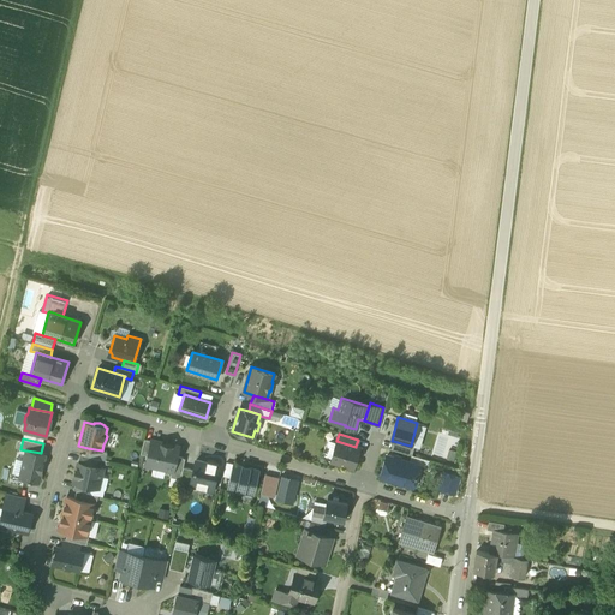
[(151,441),(144,440),(141,454),(148,457),(151,441)]
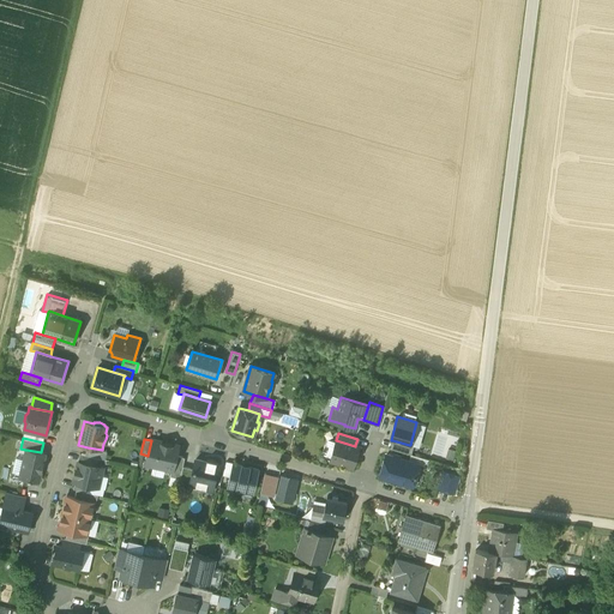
[(174,445),(151,440),(148,456),(145,464),(172,470),(173,470),(175,456),(178,450),(174,445)]
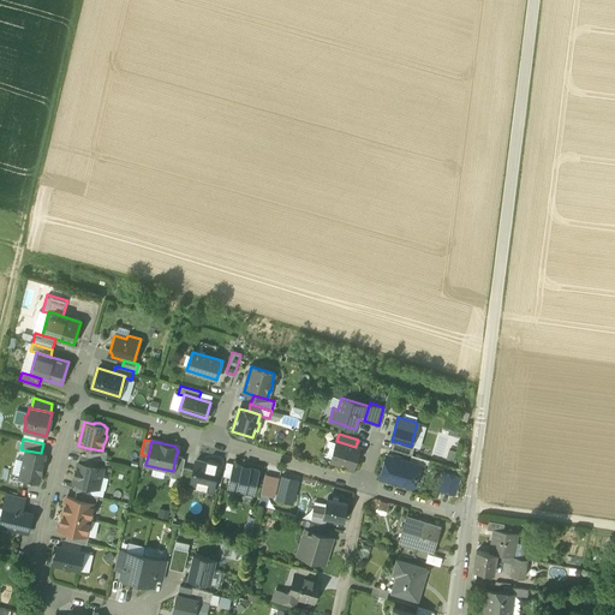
[(356,447),(336,441),(330,461),(353,467),(359,447),(356,446),(356,447)]
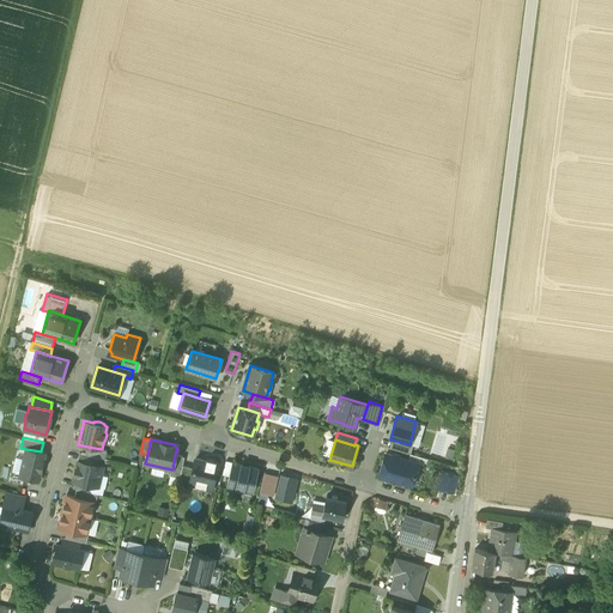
[(408,444),(392,439),(389,448),(410,454),(413,445),(410,444),(408,444)]
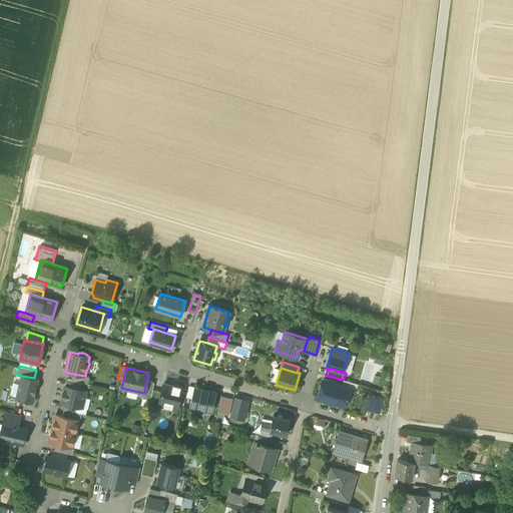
[(85,376),(73,374),(71,380),(84,383),(87,384),(89,377),(85,376)]
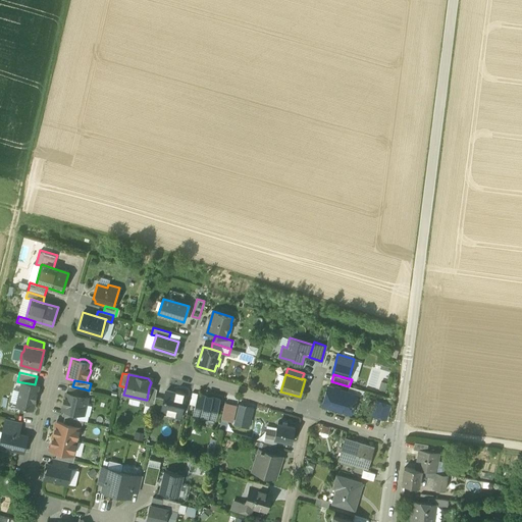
[(35,384),(22,382),(21,382),(16,405),(23,407),(23,408),(25,408),(25,407),(33,409),(38,385),(35,384)]
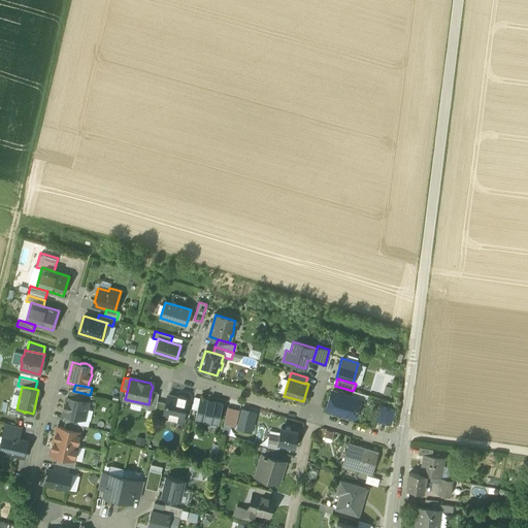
[(73,391),(69,391),(68,397),(86,401),(87,394),(73,391)]
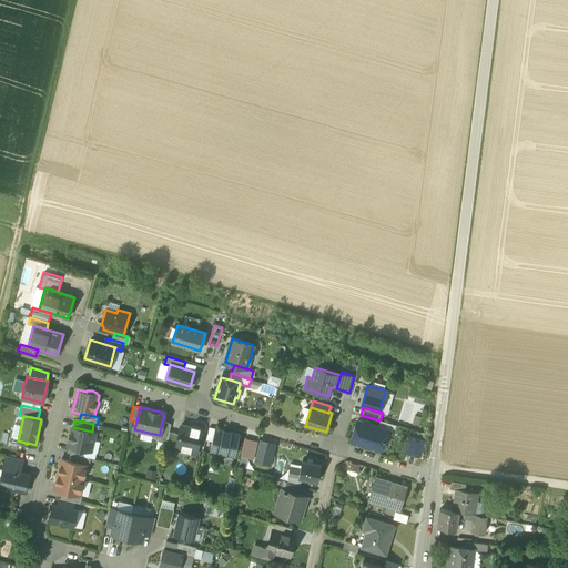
[(387,429),(357,421),(352,439),(381,448),(387,429)]
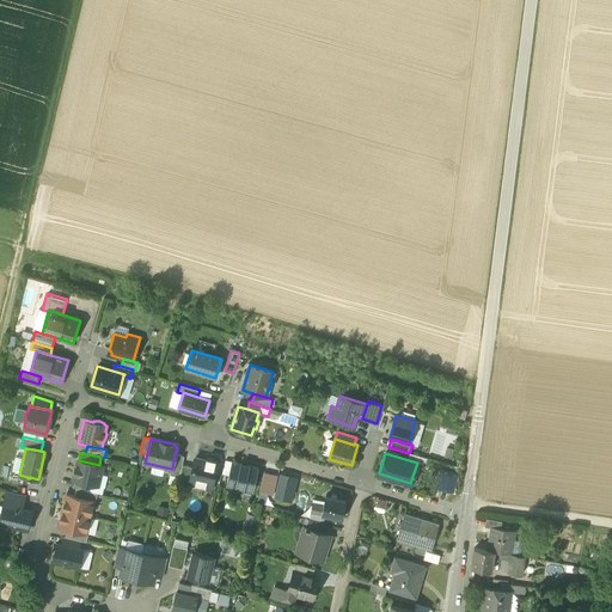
[(184,457),(175,454),(172,469),(171,469),(170,475),(179,477),(182,465),(184,457)]
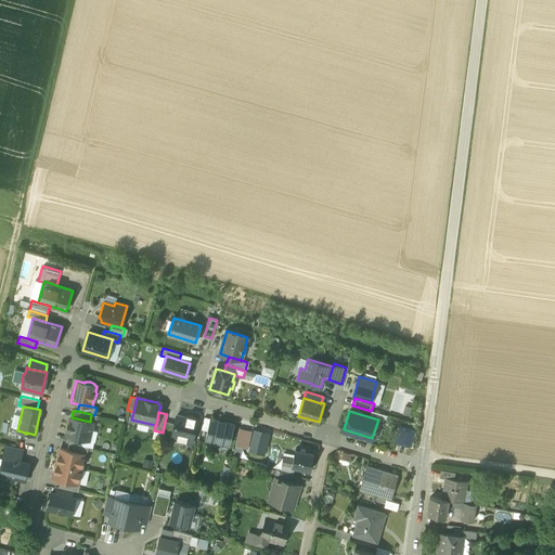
[(186,417),(177,415),(175,424),(171,438),(180,440),(185,437),(192,438),(196,421),(195,420),(195,417),(186,416),(186,417)]
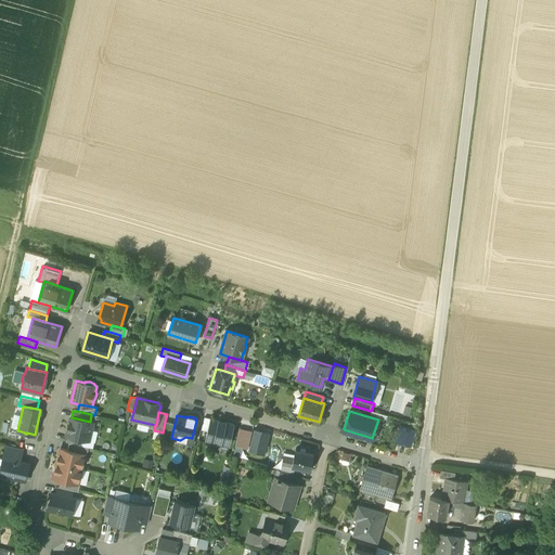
[(72,417),(71,417),(69,423),(68,423),(67,429),(67,430),(66,436),(89,440),(92,423),(90,422),(72,417)]
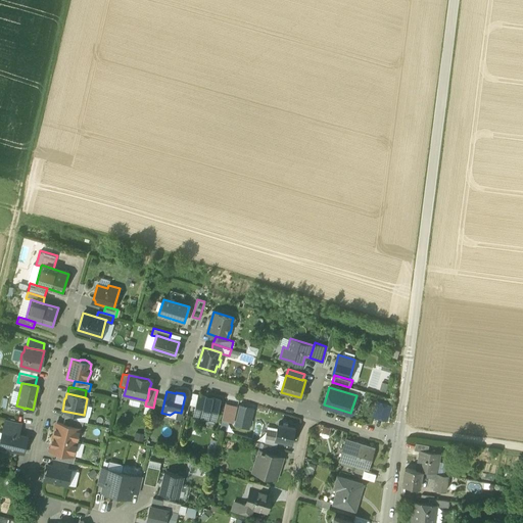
[(220,400),(198,395),(193,415),(216,420),(220,400)]
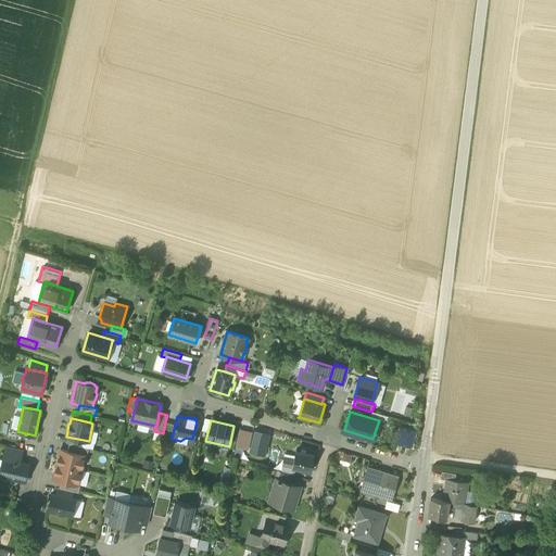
[(175,425),(165,422),(163,433),(161,442),(171,444),(172,439),(175,425)]
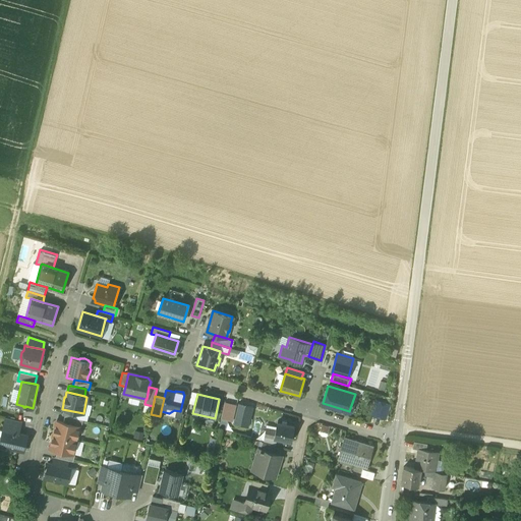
[(389,404),(377,401),(372,414),(385,417),(389,404)]
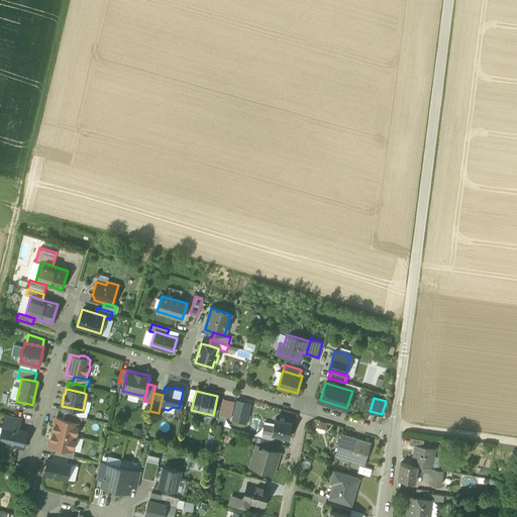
[(232,419),(235,402),(223,399),(219,416),(232,419)]
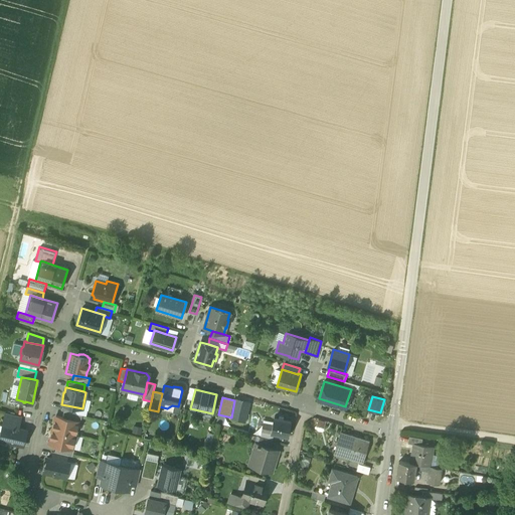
[(247,401),(235,398),(234,400),(231,417),(238,418),(237,420),(244,422),(246,414),(245,414),(247,401)]
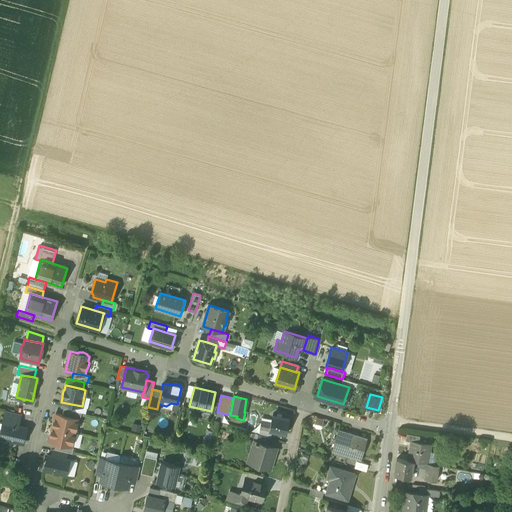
[(81,412),(64,408),(62,415),(78,419),(77,419),(80,420),(81,412)]
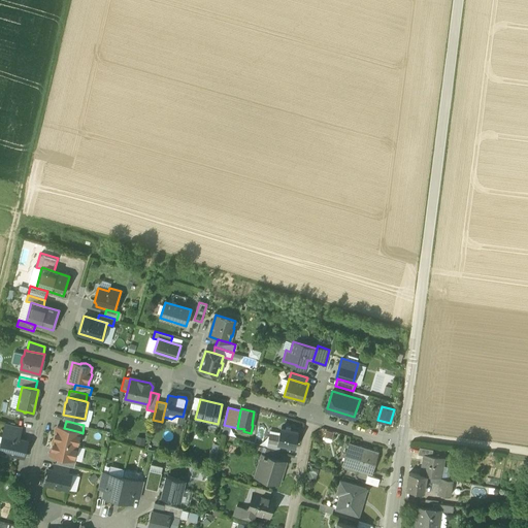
[(22,427),(6,424),(3,435),(19,439),(22,427)]
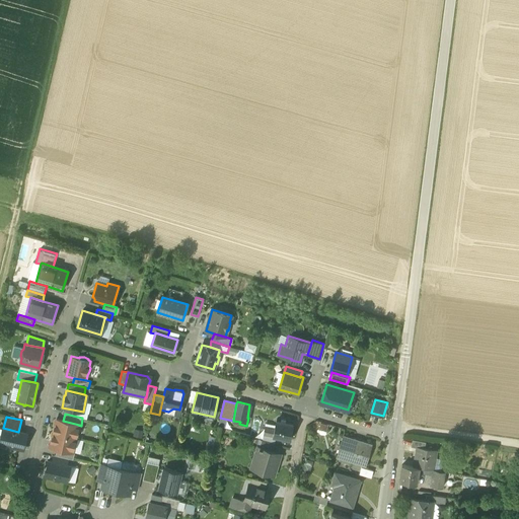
[(288,420),(281,419),(280,422),(276,421),(275,429),(273,437),(275,438),(290,440),(293,424),(287,423),(288,420)]
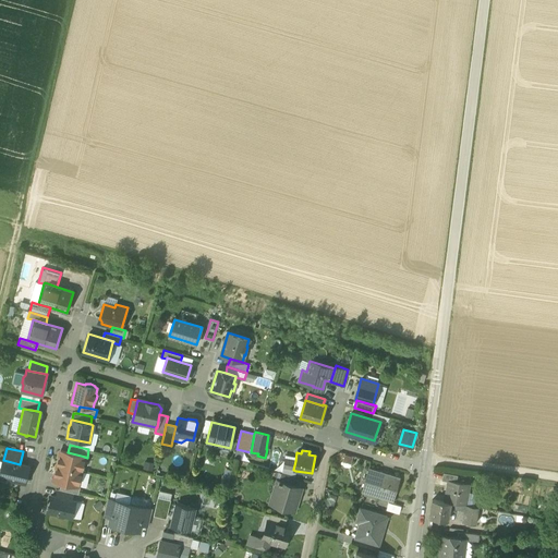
[(68,452),(60,451),(57,465),(81,471),(84,457),(85,457),(68,452)]
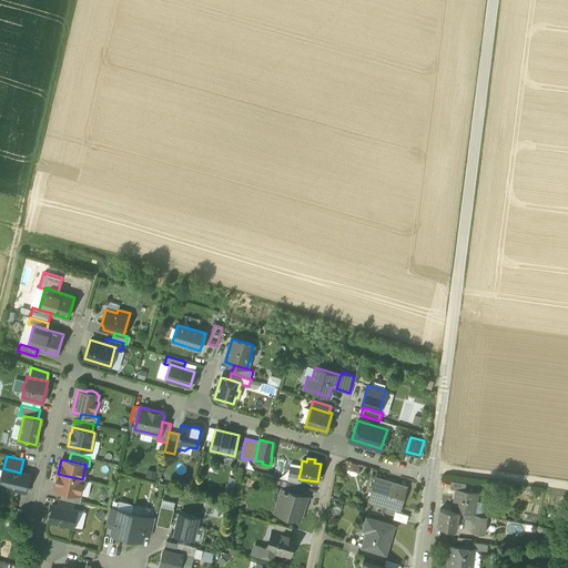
[(301,469),(290,467),(286,482),(300,486),(301,479),(298,478),(301,469)]
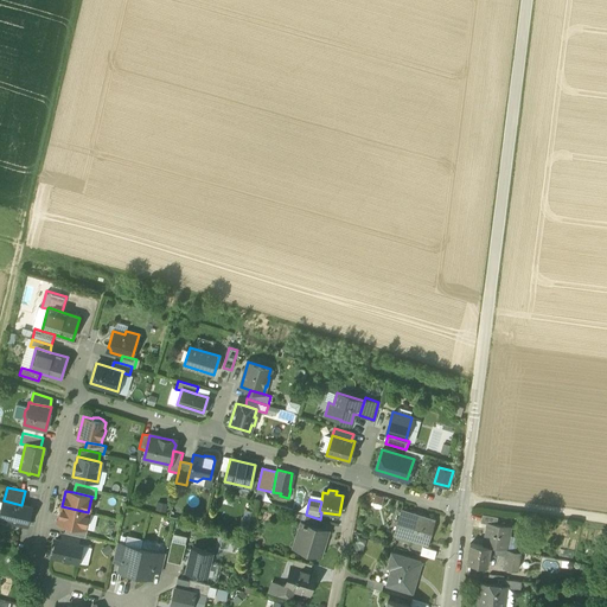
[(21,505),(4,500),(4,502),(0,516),(0,517),(10,521),(12,523),(17,524),(19,523),(27,524),(31,508),(21,505)]
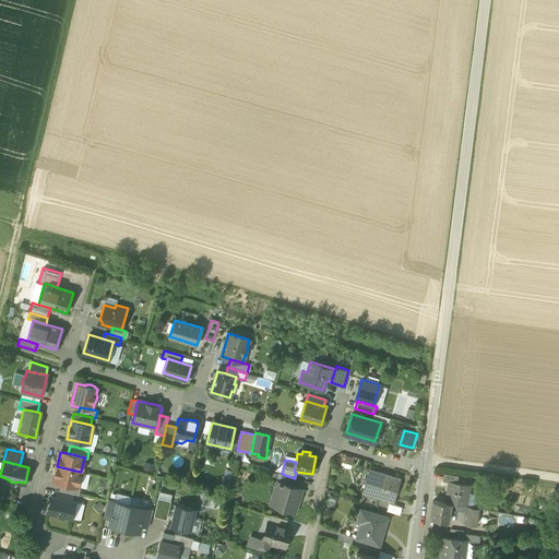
[(81,472),(57,466),(54,482),(61,483),(78,487),(81,472)]
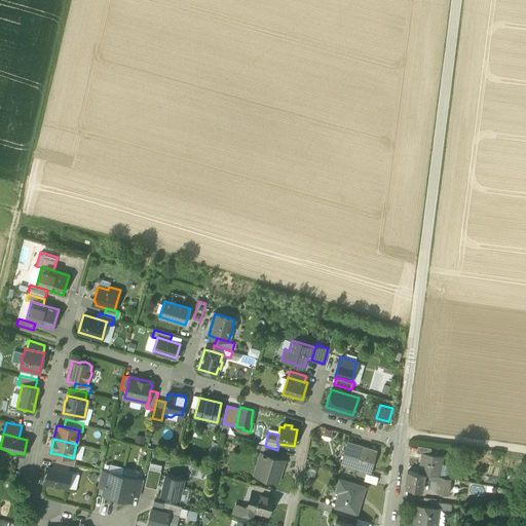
[(376,451),(348,443),(342,463),(370,472),(376,451)]
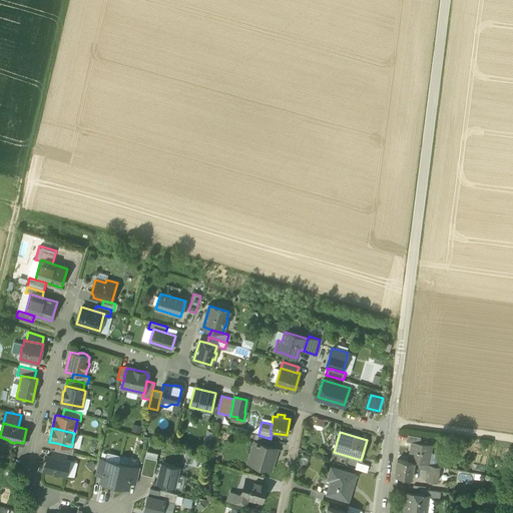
[(259,435),(257,443),(269,447),(271,439),(259,435)]
